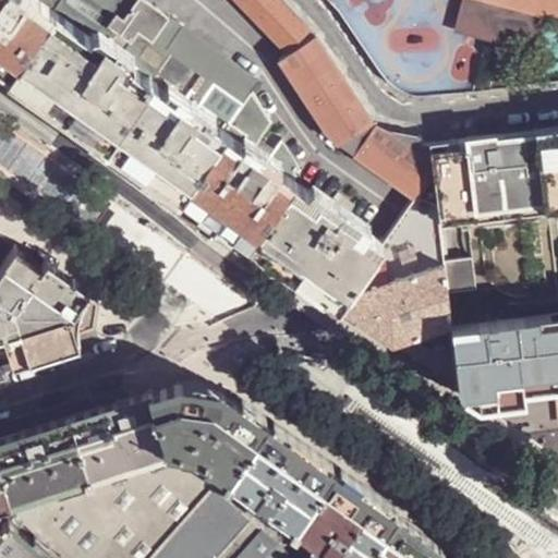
[(0,0),(0,65),(10,74),(61,0),(0,0)]
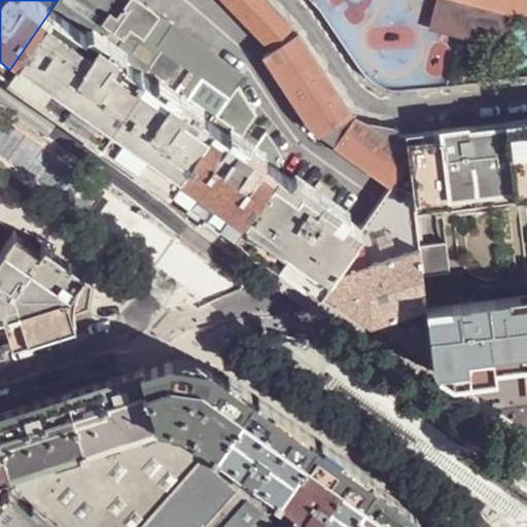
[(147,166),(171,182),(212,123),(239,86),(246,77),(214,55),(214,54),(139,0),(58,0),(9,70),(44,94),(43,96),(66,112),(68,110),(128,152),(127,154),(146,168),(147,166)]
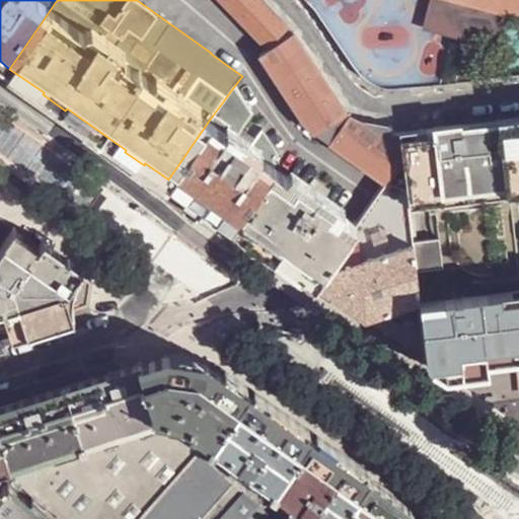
[(220,0),(270,51),(294,32),(263,0),(220,0)]
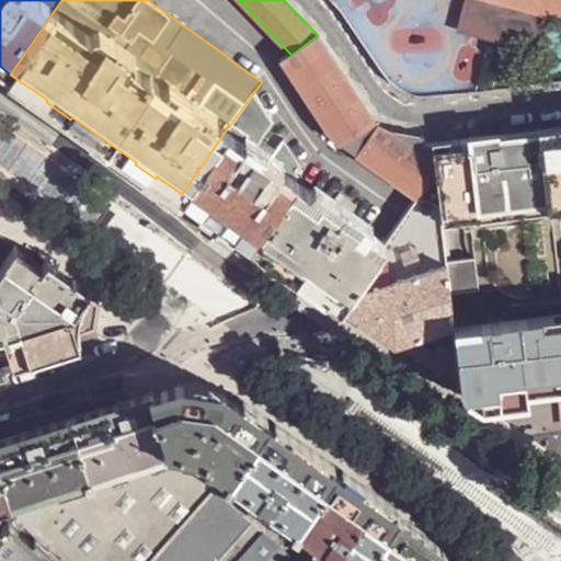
[(462,0),(457,24),(529,44),(540,0),(462,0)]
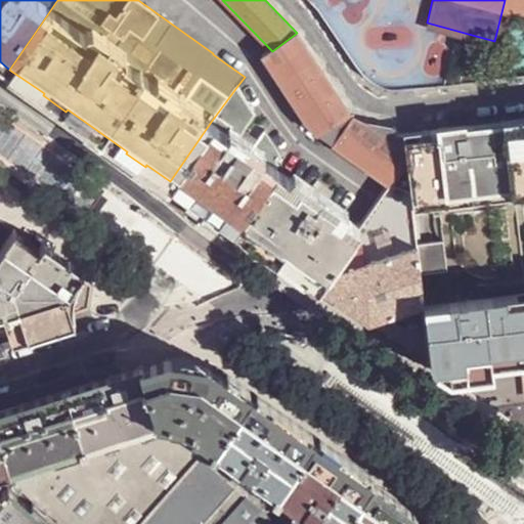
[(272,51),(265,56),(306,123),(317,134),(389,184),(406,161),(404,154),(398,135),(396,130),(364,123),(351,116),(297,33),(272,51)]
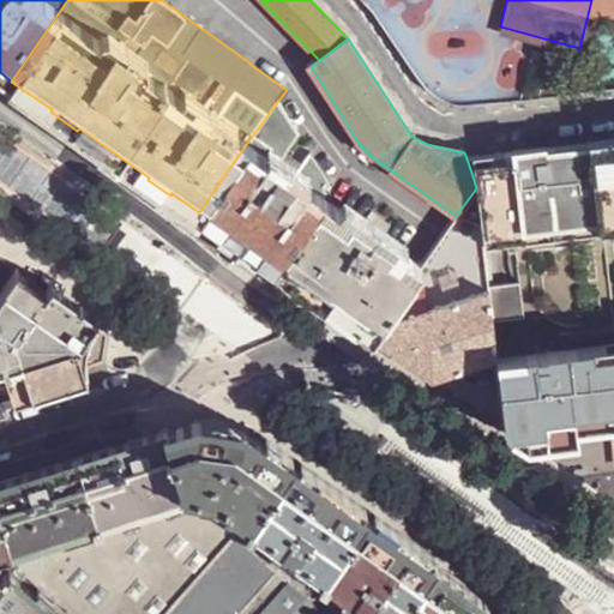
[(278,101),(247,143),(265,156),(269,151),(282,161),(300,134),(278,101)]
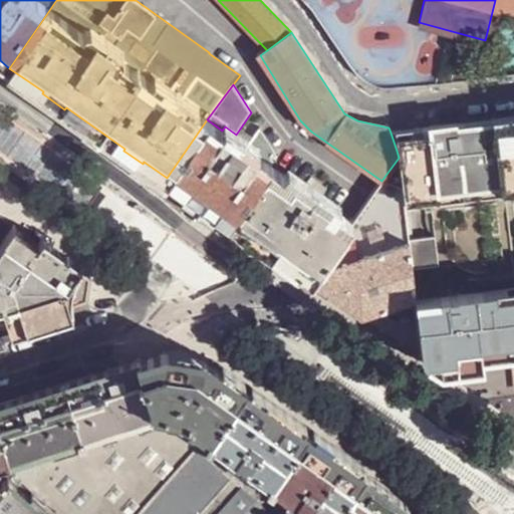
[(207,119),(167,178),(192,196),(191,198),(203,206),(204,205),(229,223),(270,164),(256,154),(255,155),(241,146),(242,144),(236,139),(235,141),(221,132),(222,131),(207,119)]
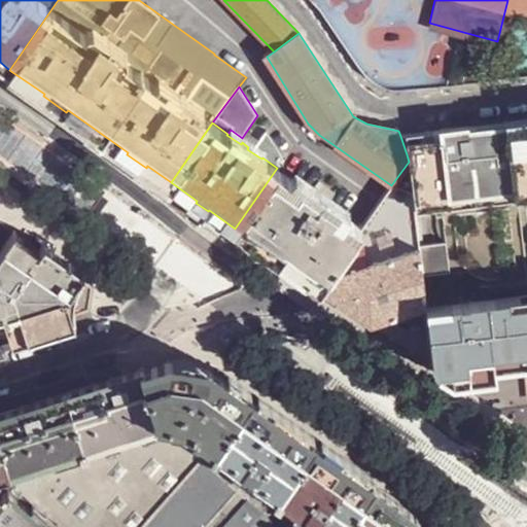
[(409,162),(413,201),(526,187),(526,295),(424,307),(431,366),(438,372),(526,361),(526,123),(400,136),(407,154),(409,162)]
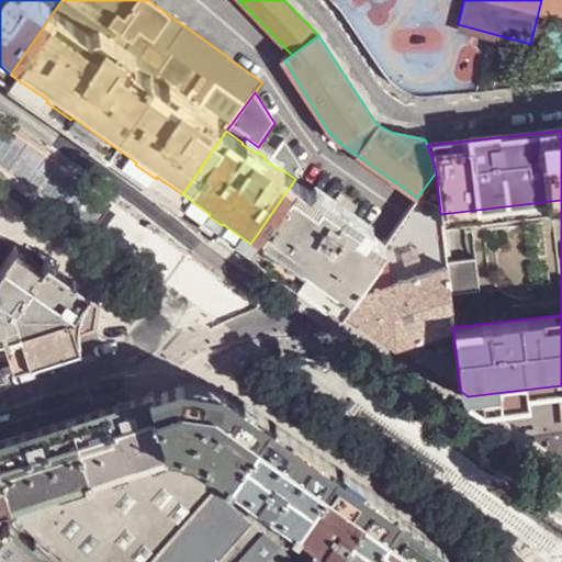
[(243,143),(242,144),(257,154),(258,152),(265,157),(263,159),(279,169),(280,168),(282,164),(271,156),(258,147),(246,138),(243,143)]
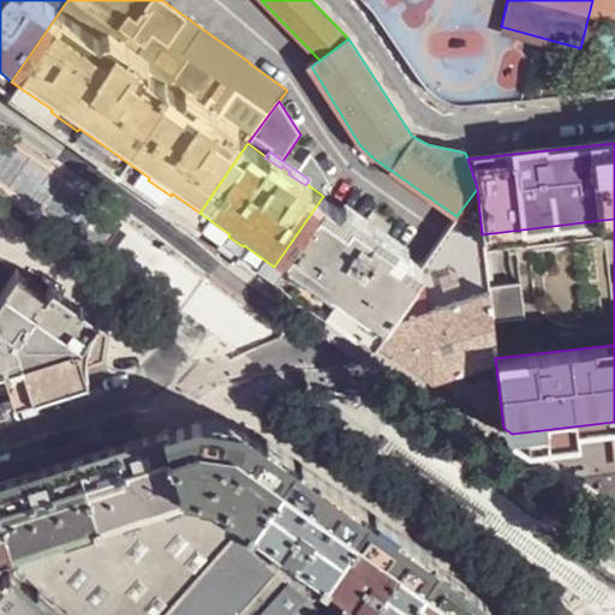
[(306,184),(323,196),(330,186),(310,153),(297,171),(309,179),(306,184)]
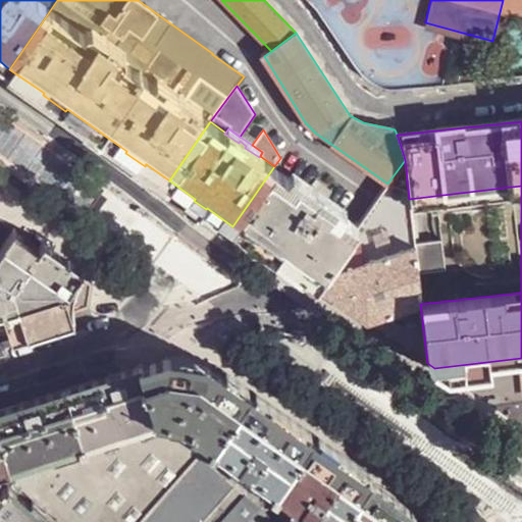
[(409,199),(405,160),(387,184),(359,226),(322,273),(413,245),(409,199)]
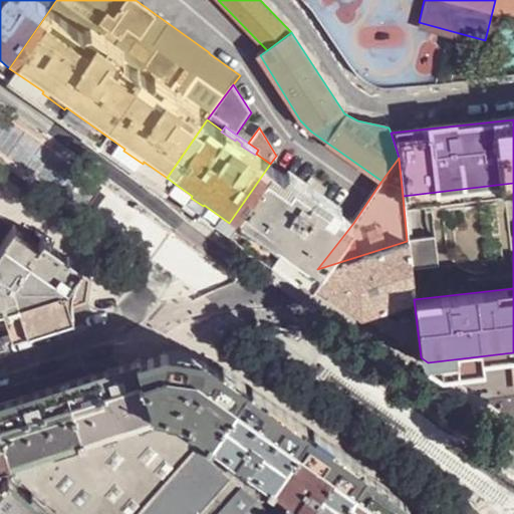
[(270,164),(229,223),(243,233),(245,231),(270,249),(269,251),(281,259),(283,257),(310,276),(313,271),(317,269),(353,223),(321,200),(303,187),(270,164)]
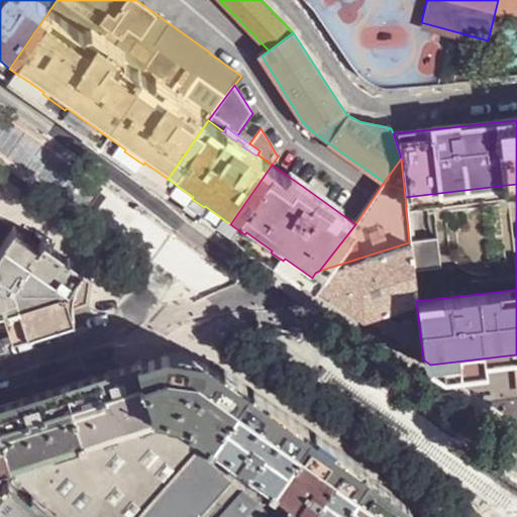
[(308,183),(305,188),(323,201),(327,196),(308,183)]
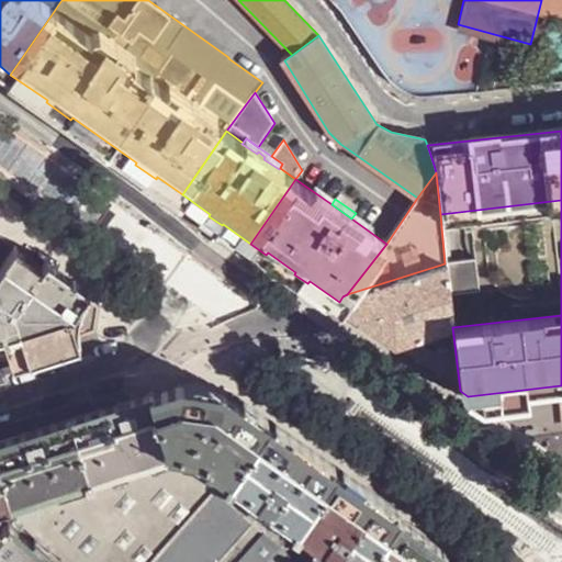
[(0,234),(0,359),(91,330),(97,302),(0,234)]
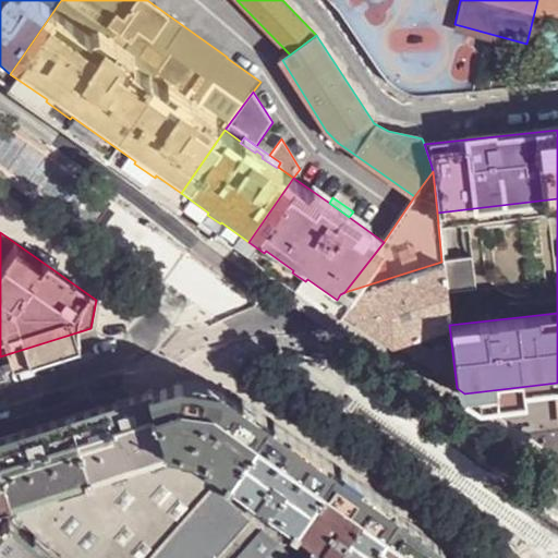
[(448,323),(441,262),(344,292),(340,294),(337,300),(336,302),(391,342),(448,323)]
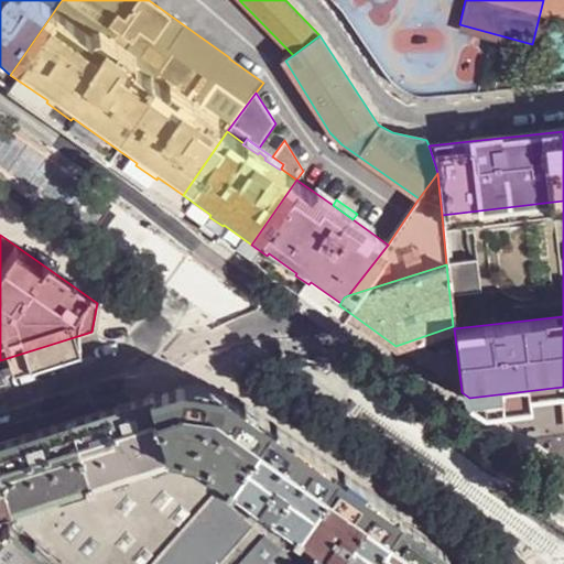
[(453,326),(396,346),(462,392),(454,328),(453,326)]
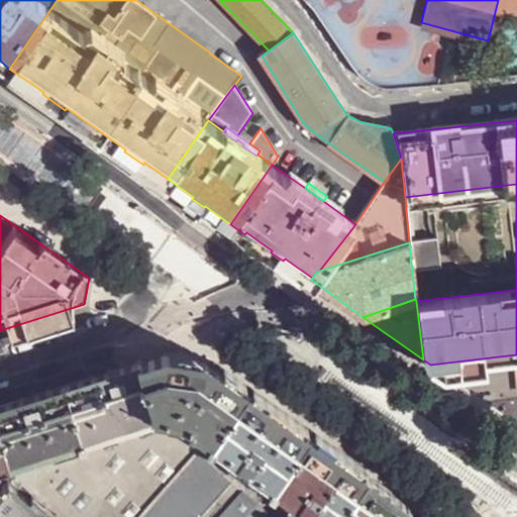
[(136,362),(152,413),(153,411),(186,417),(186,419),(211,436),(245,388),(204,358),(165,352),(136,362)]
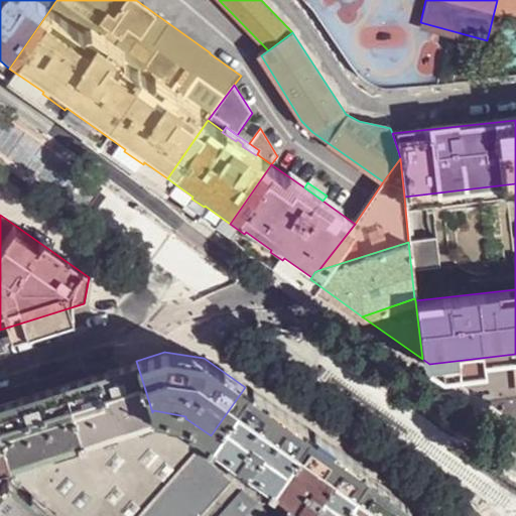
[(136,361),(65,384),(81,435),(152,412),(136,361)]
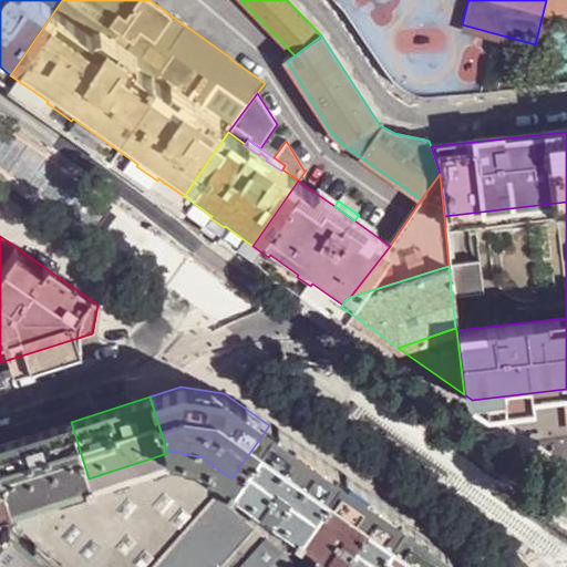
[(71,422),(0,444),(0,472),(10,504),(89,478),(71,422)]
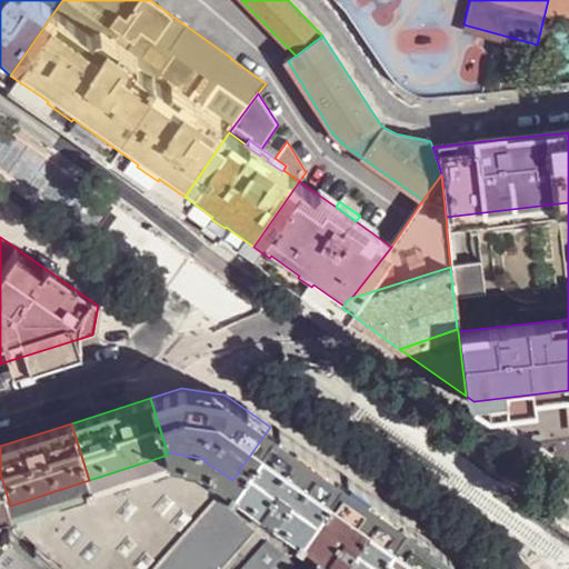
[(270,427),(232,480),(271,509),(300,529),(339,475),(270,427)]
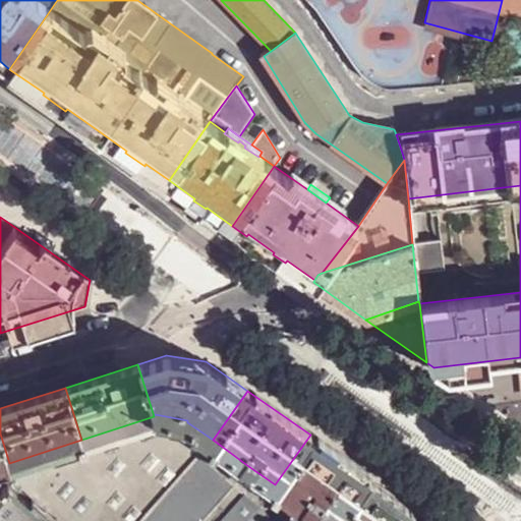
[(54,520),(197,520),(248,466),(213,440),(187,422),(187,420),(155,414),(154,416),(81,440),(9,463),(0,466),(0,482),(4,486),(9,480),(54,520)]
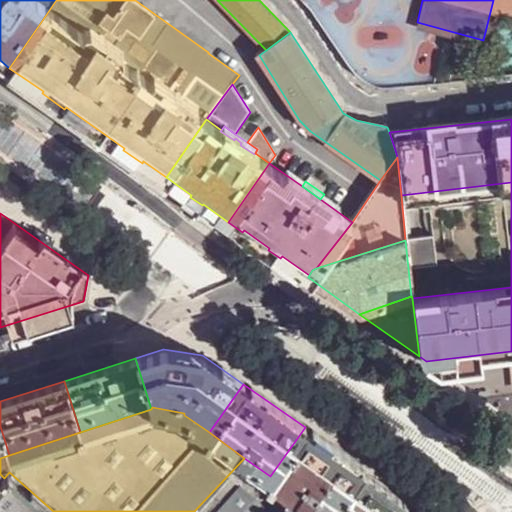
[(0,482),(4,478),(0,474),(0,458),(9,455),(0,426),(0,482)]
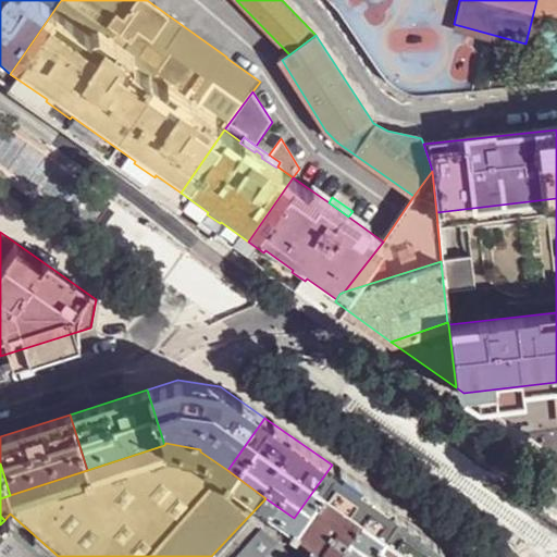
[(332,465),(294,518),(349,556),(358,556),(394,508),(385,503),(362,486),(351,479),(332,465)]
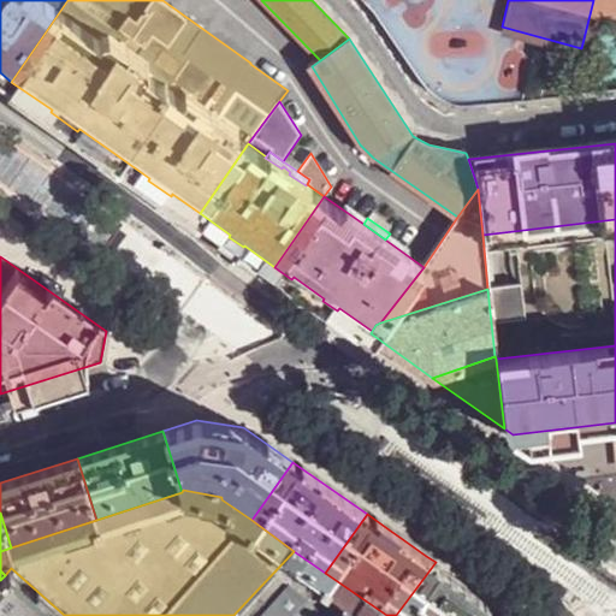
[(294,551),(234,615),(386,615),(325,573),(294,551)]
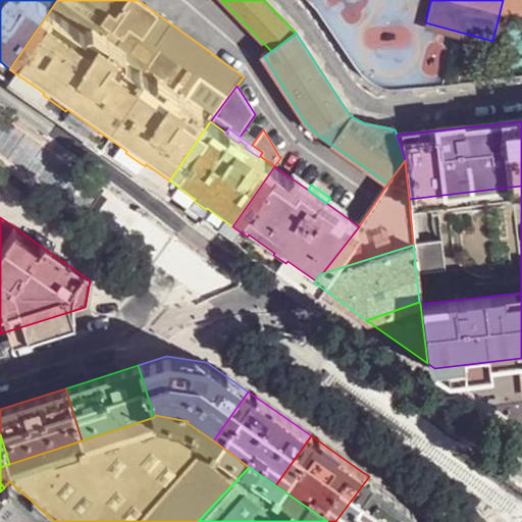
[(369,476),(335,521),(408,521),(408,512),(411,507),(369,476)]
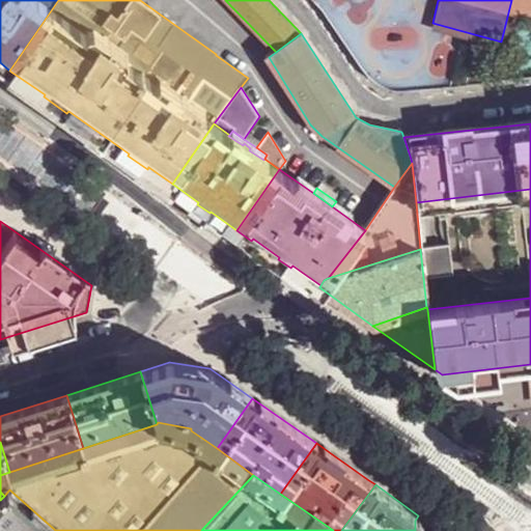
[(0,500),(0,530),(55,530),(9,490),(4,496),(0,500)]
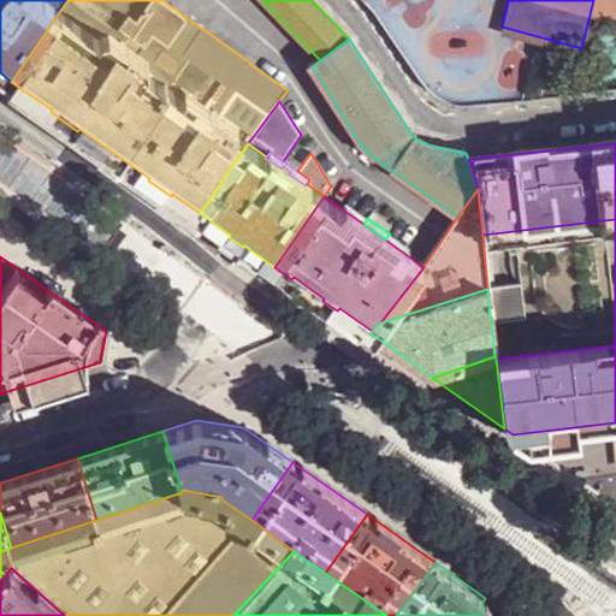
[(481,604),(481,615),(501,615),(501,608),(485,598),(481,604)]
